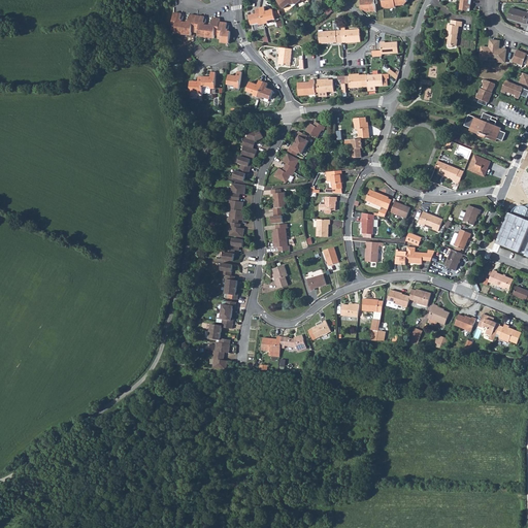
[(278,0),(277,1),(284,8),(290,4),(291,5),(295,3),(292,0),(278,0)]
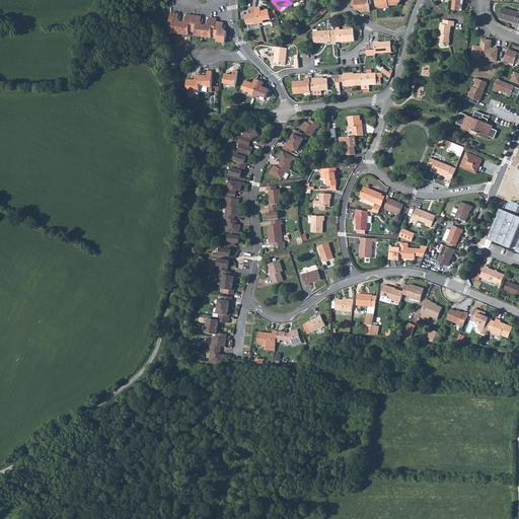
[(355,0),(356,9),(360,9),(360,11),(362,12),(370,11),(368,0),(355,0)]
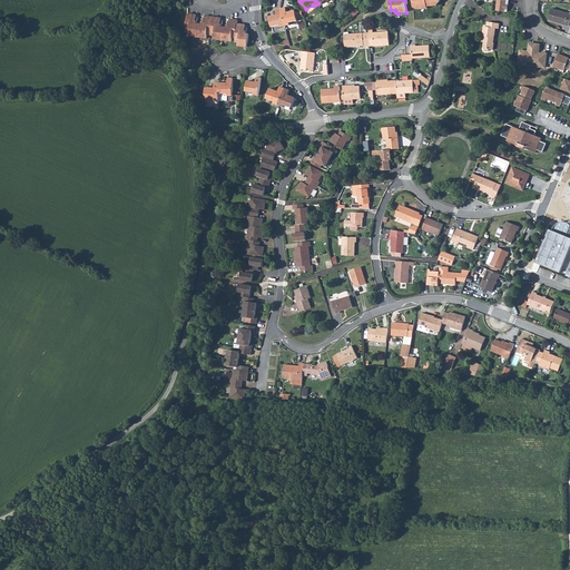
[(413,0),(414,8),(416,8),(416,9),(418,9),(428,9),(428,7),(436,6),(438,5),(438,2),(441,2),(440,0),(413,0)]
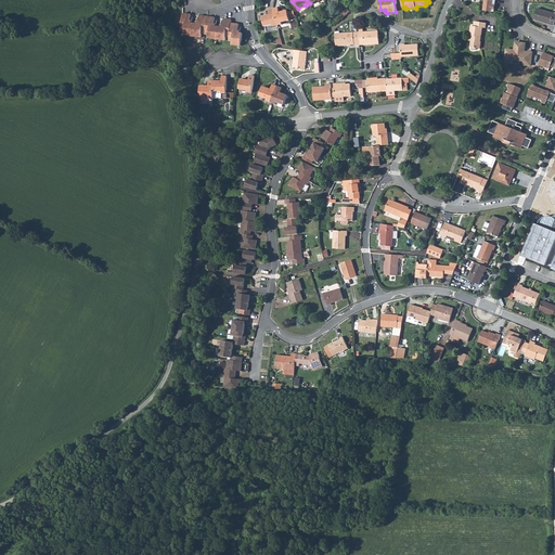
[(485,0),(483,10),(494,12),(495,0),(485,0)]
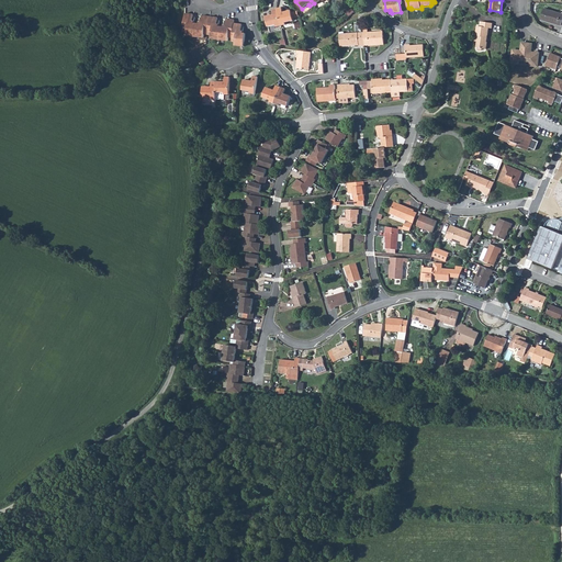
[(282,8),(278,9),(281,25),(287,24),(285,23),(294,21),(293,18),(292,13),(291,11),(283,12),(282,8)]
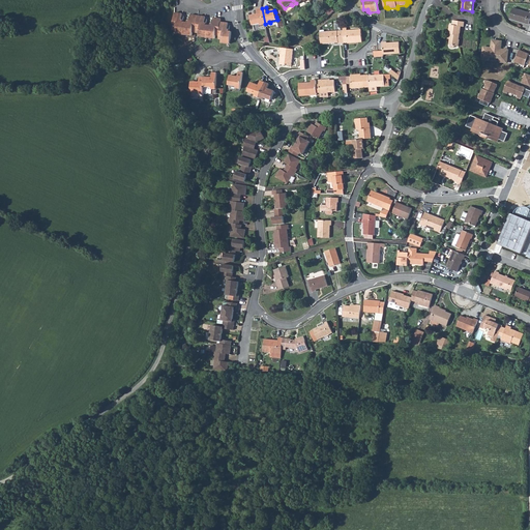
[(265,24),(262,8),(257,9),(258,15),(251,17),(253,26),(261,24),(261,26),(265,24)]
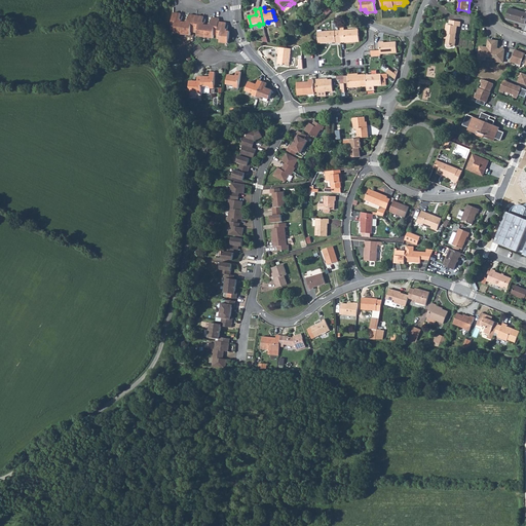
[(525,12),(510,8),(506,19),(525,25),(525,22),(525,12)]
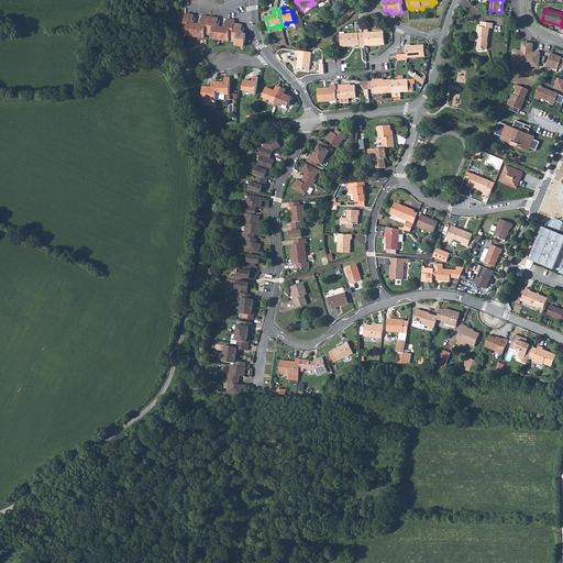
[(196,36),(197,24),(192,23),(194,14),(186,14),(184,32),(187,32),(187,35),(196,36)]
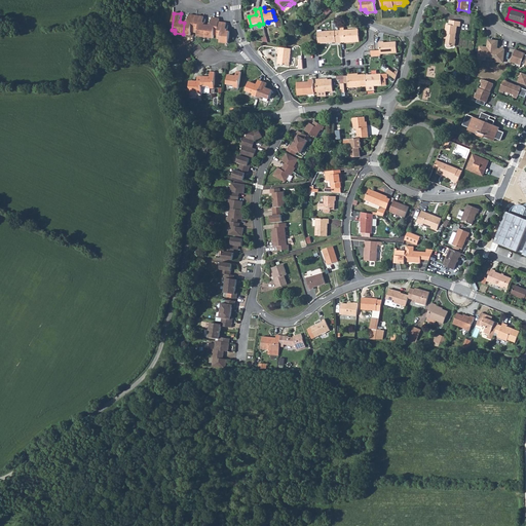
[(188,23),(184,23),(183,34),(191,35),(191,32),(194,33),(196,15),(189,14),(188,23)]
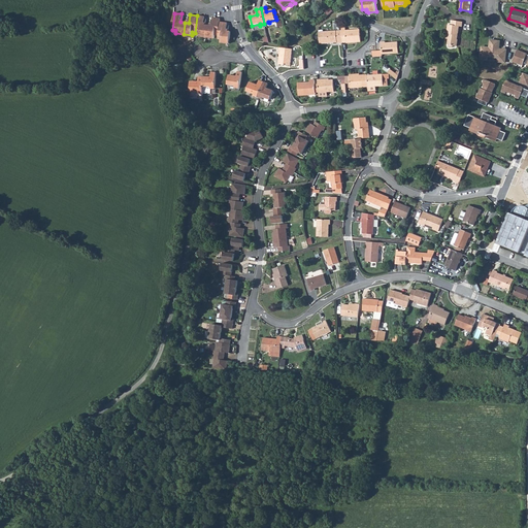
[(205,17),(197,15),(195,33),(199,33),(198,36),(206,37),(208,26),(204,25),(205,17)]
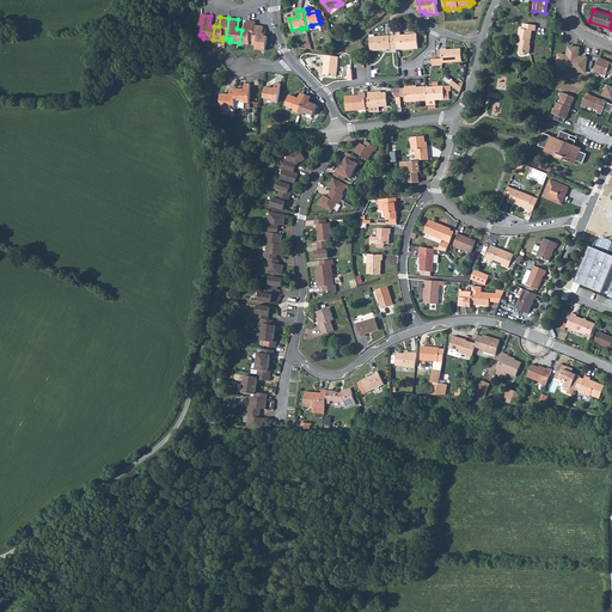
[(242,30),(239,43),(249,44),(249,41),(254,41),(255,25),(256,22),(246,20),(245,30),(242,30)]
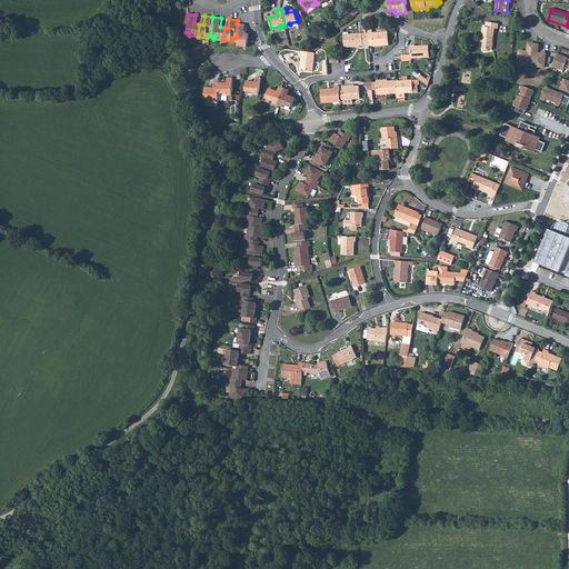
[(483,25),(480,39),(483,39),(482,47),(483,47),(483,48),(485,49),(486,49),(487,49),(488,48),(492,48),(493,40),(492,40),(495,27),(498,27),(499,21),(488,20),(487,25),(483,25)]
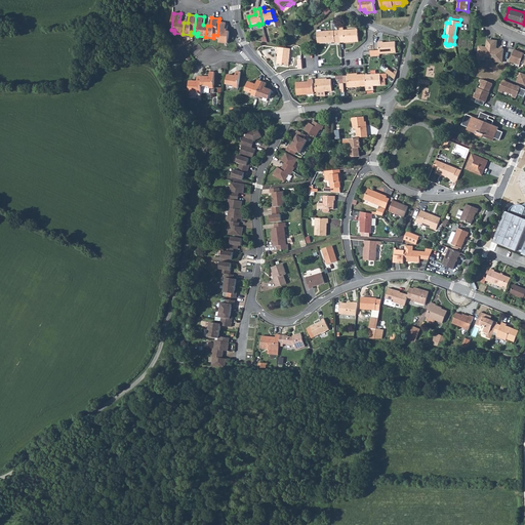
[(217,35),(216,39),(220,39),(219,42),(228,43),(230,32),(226,31),(227,23),(218,22),(217,35)]
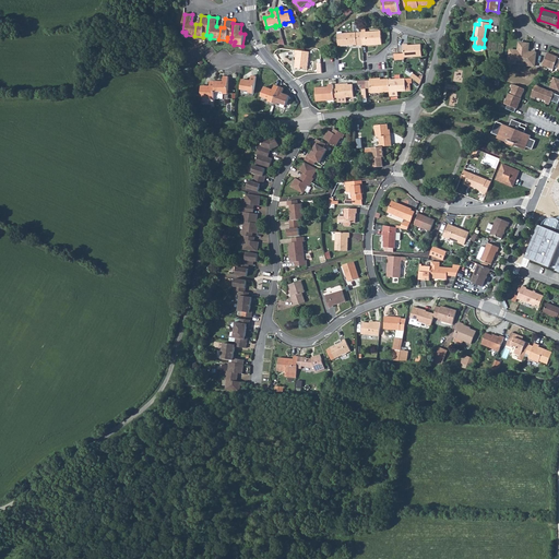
[(366,30),(361,30),(363,32),(363,45),(367,45),(367,46),(382,45),(381,32),(366,33),(366,30)]
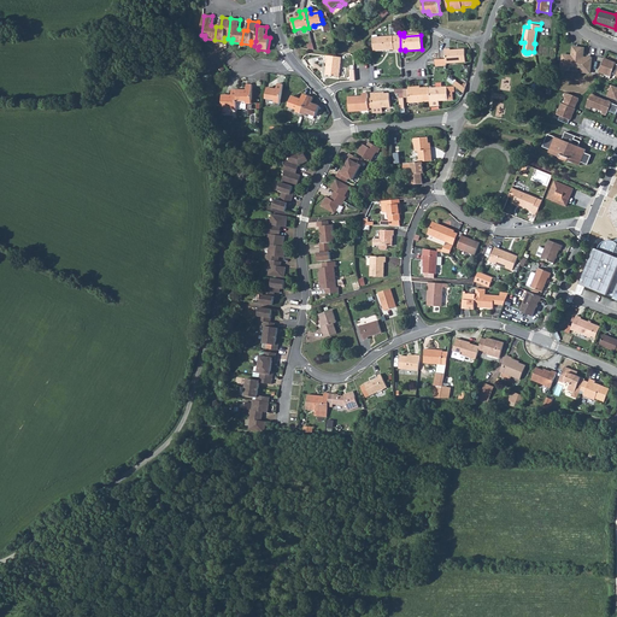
[(400,50),(400,35),(372,37),(374,52),(386,51),(386,48),(394,48),(394,51),(401,51),(400,50)]
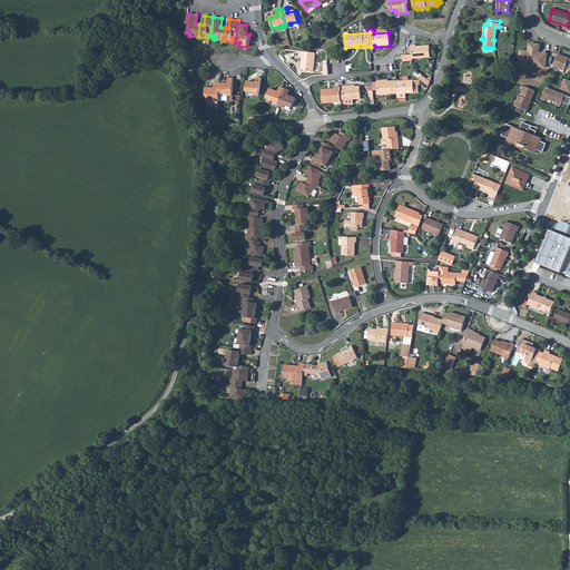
[(411,46),(412,55),(412,59),(430,57),(430,46),(416,47),(416,45),(411,46)]
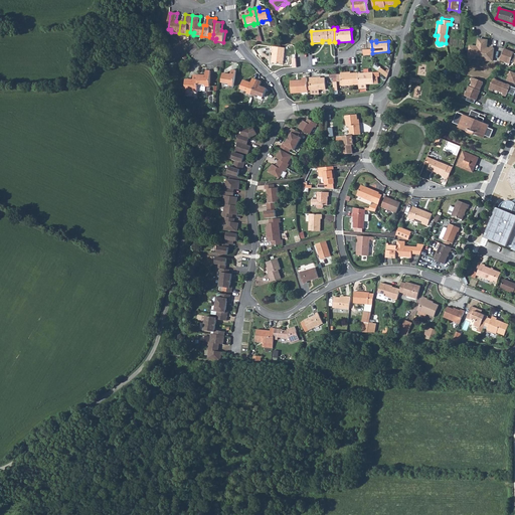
[(470,46),(469,54),(477,55),(486,56),(485,60),(492,61),(494,49),(493,49),(494,47),(491,46),(490,48),(487,48),(487,42),(478,41),(478,47),(470,46)]
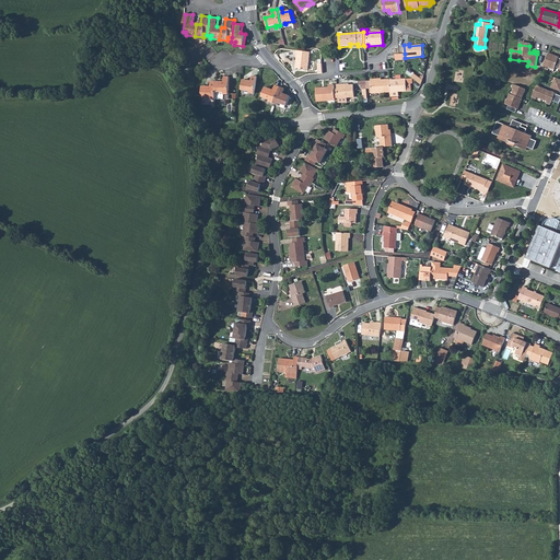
[(298,55),(295,68),(307,70),(310,53),(296,50),(295,55),(298,55)]
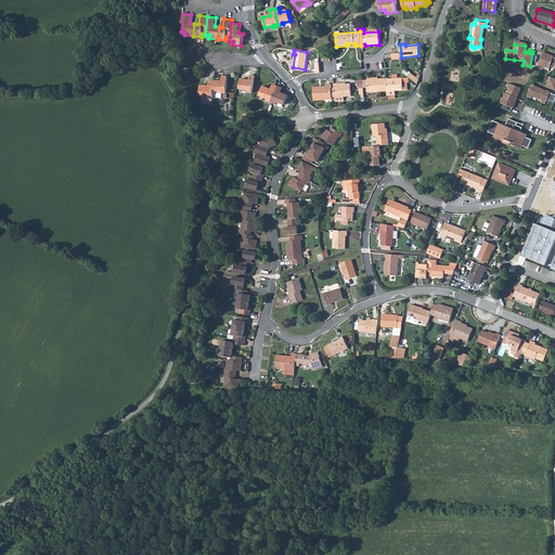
[(544,52),(539,65),(550,69),(551,66),(554,67),(554,65),(554,57),(554,56),(544,52)]
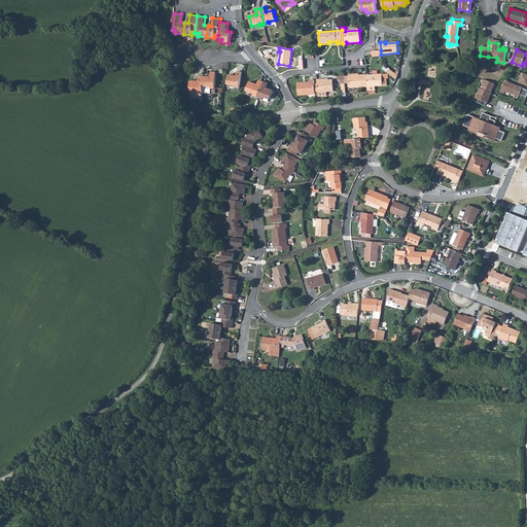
[(387,72),(396,79),(397,75),(390,69),(387,72)]
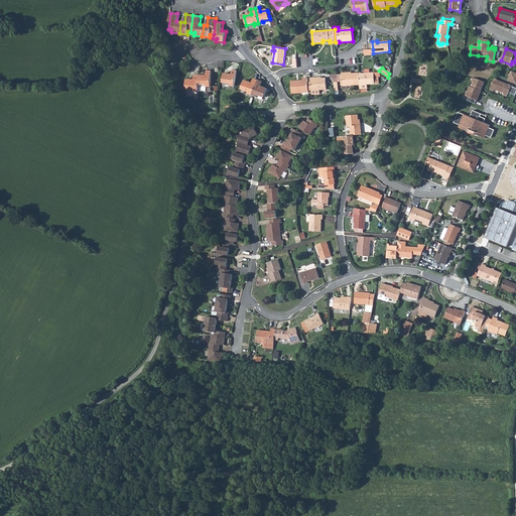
[(207,76),(199,76),(199,92),(207,92),(207,87),(211,87),(211,71),(207,71),(207,76)]
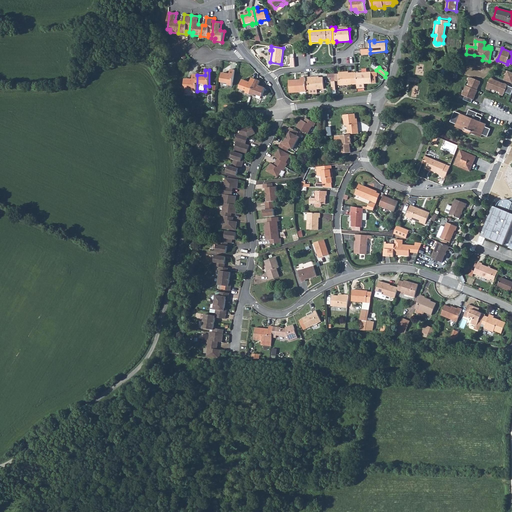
[(222,73),(221,82),(228,83),(228,85),(233,86),(235,70),(231,70),(230,74),(222,73)]
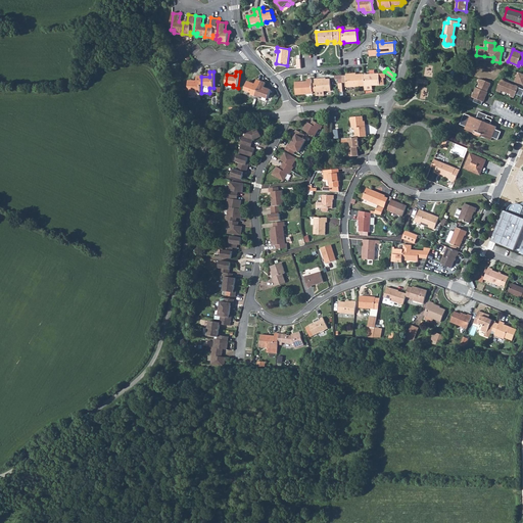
[(357,75),(346,76),(347,83),(347,87),(365,86),(364,75),(364,74),(357,75)]
